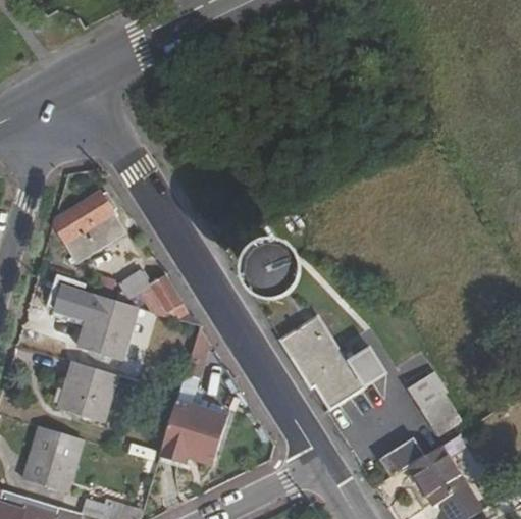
[(52,223),(62,240),(75,231),(80,231),(88,244),(118,223),(109,209),(111,208),(99,191),(64,212),(66,214),(52,223)]
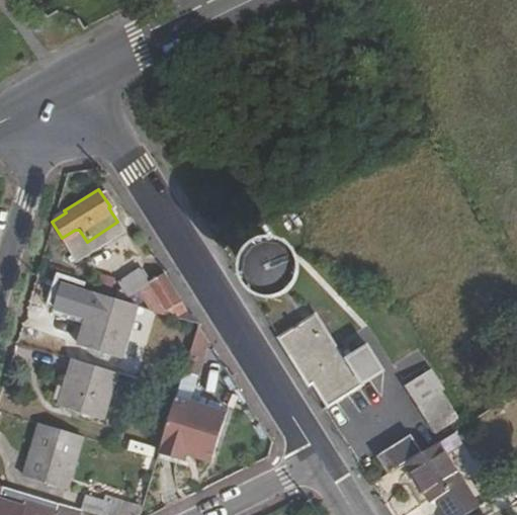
[(75,230),(62,238),(76,258),(121,228),(117,222),(87,242),(79,230),(75,230)]
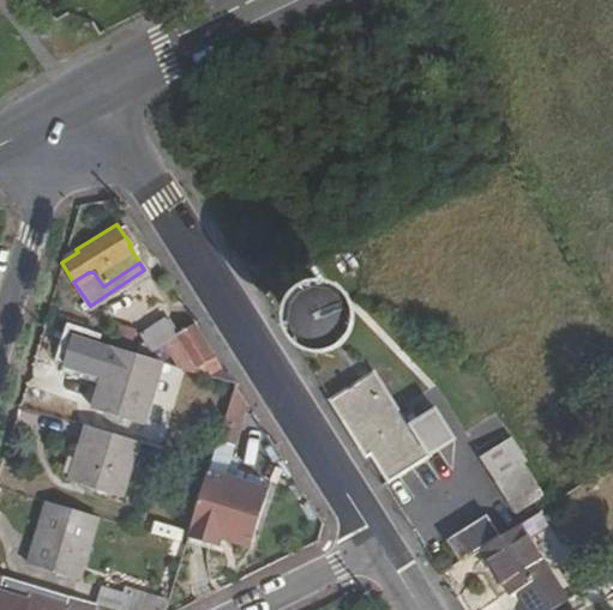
[(302,309),(300,315),(300,322),(301,328),(305,334),(311,339),(317,342),(324,342),(330,340),(336,338),(341,333),(344,326),(346,320),(344,313),(342,307),(337,302),(331,299),(325,296),(318,297),(312,300),(306,303),(302,309)]
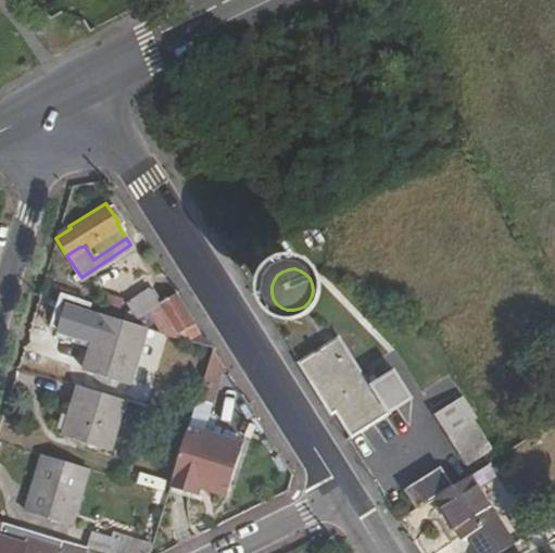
[(173,292),(160,299),(151,285),(102,314),(128,322),(147,310),(173,292)]
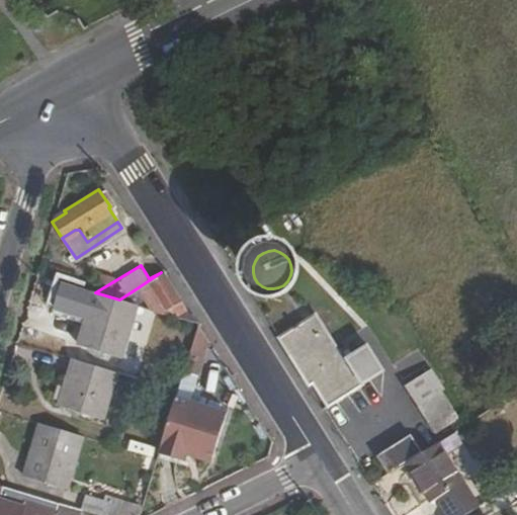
[(186,308),(161,272),(137,288),(119,299),(136,305),(173,316),(186,308)]
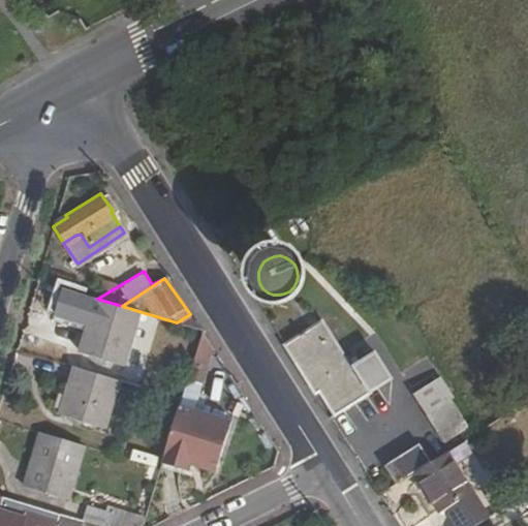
[(97,299),(95,299),(79,353),(122,366),(138,311),(122,306),(97,299)]
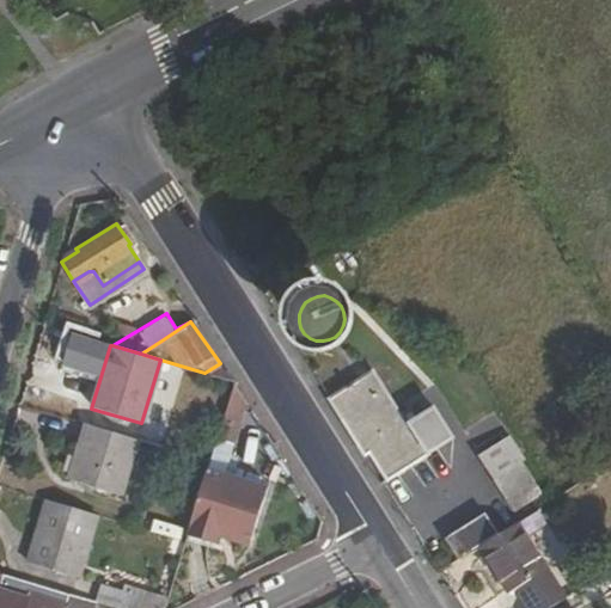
[(334,398),(367,452),(371,452),(388,479),(454,438),(437,410),(410,428),(377,372),(334,398)]
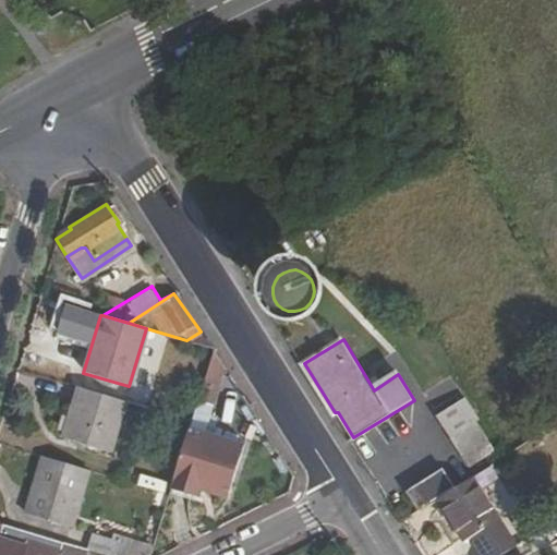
[(124,400),(79,387),(63,436),(109,449),(124,400)]
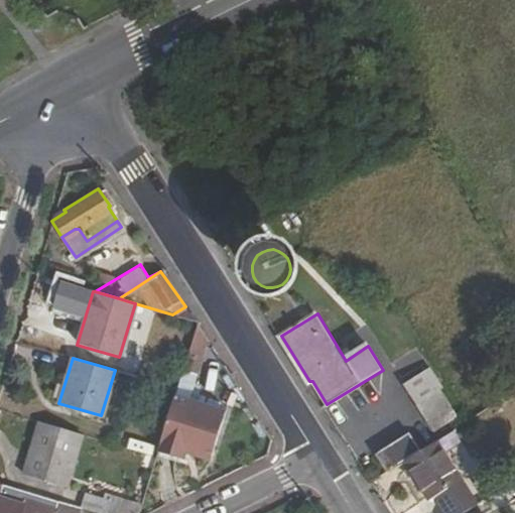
[(402,380),(432,427),(456,412),(439,385),(441,384),(428,363),(402,380)]
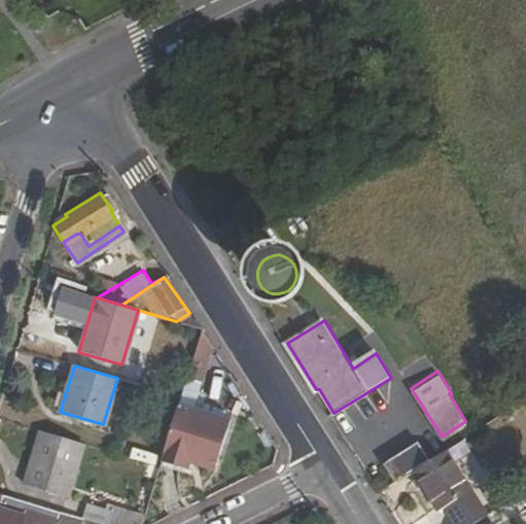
[(231,413),(179,397),(164,449),(183,455),(186,447),(217,456),(231,413)]
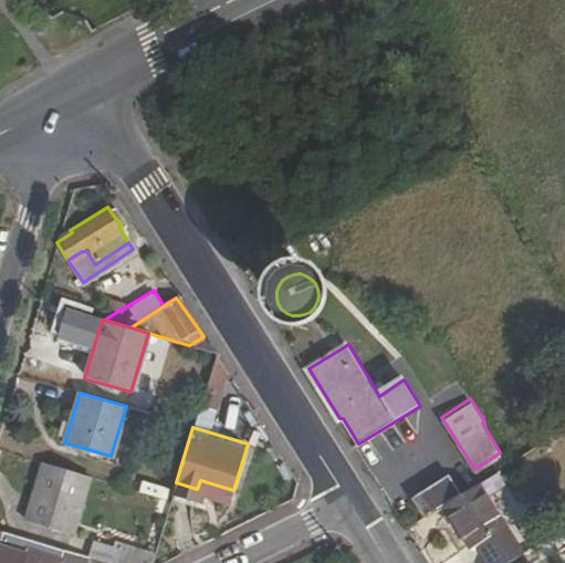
[(90,477),(44,464),(27,522),(72,535),(90,477)]
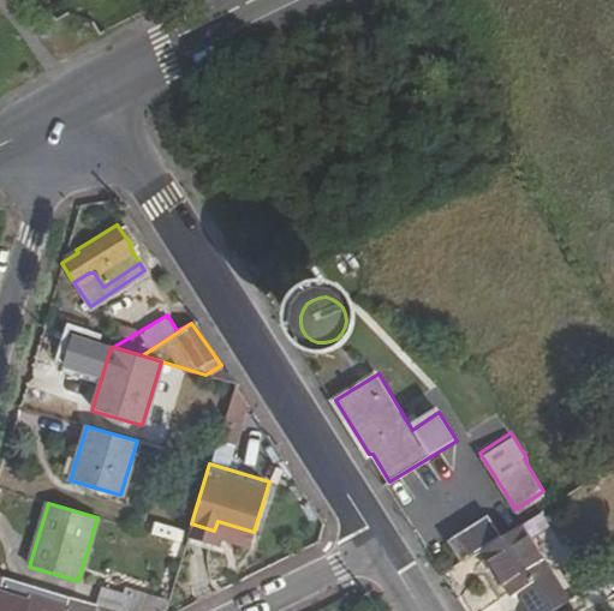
[(487,513),(447,538),(459,559),(499,534),(487,513)]
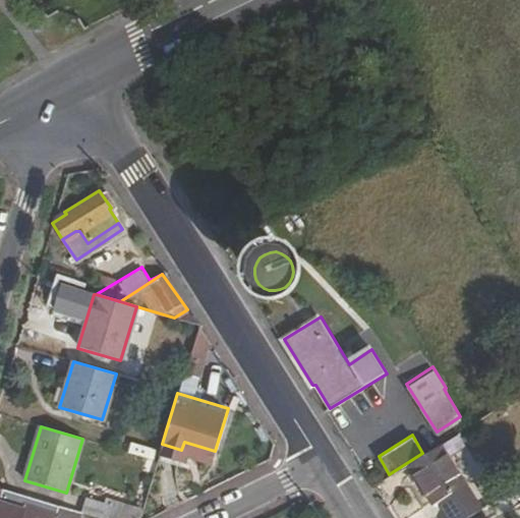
[(453,517),(467,517),(482,508),(443,445),(410,465),(435,504),(442,500),(453,517)]
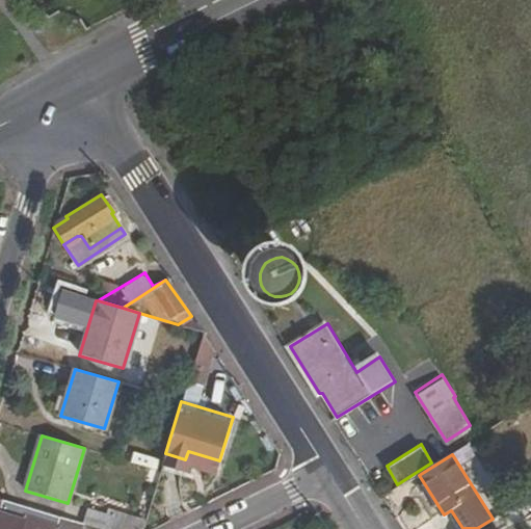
[(57,528),(61,517),(4,499),(0,512),(0,528),(57,528)]
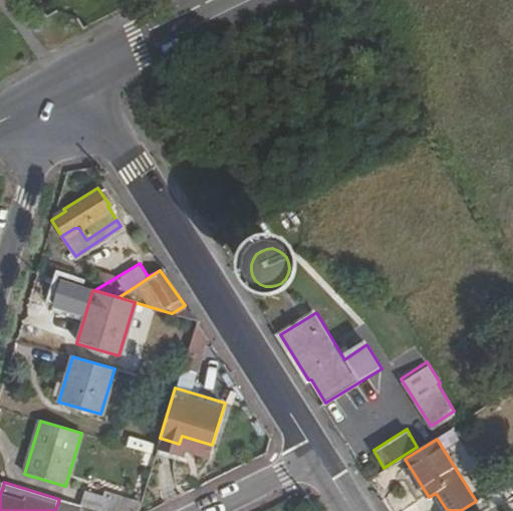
[(99,510),(138,510),(141,502),(117,495),(115,500),(84,491),(80,505),(99,510)]
